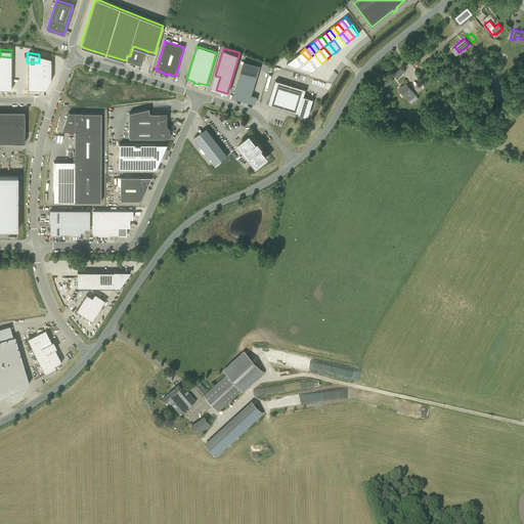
[(301,52),(297,55),(304,62),(308,59),(301,52)]
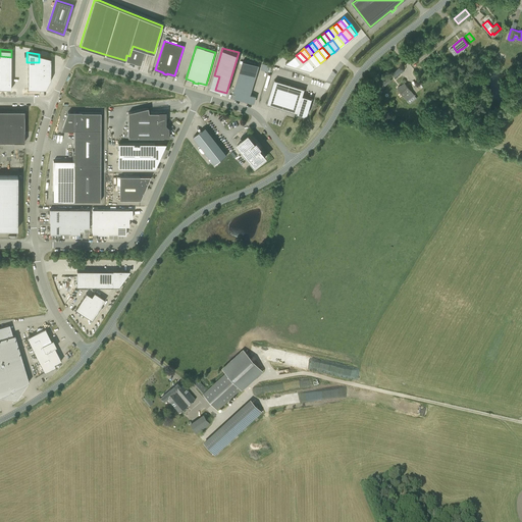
[(310,56),(309,58),(316,66),(320,63),(313,54),(310,56)]
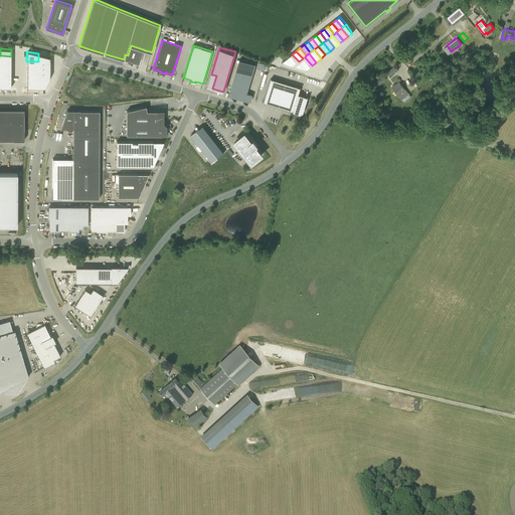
[(292,54),(283,62),(294,65),(299,61),(292,54)]
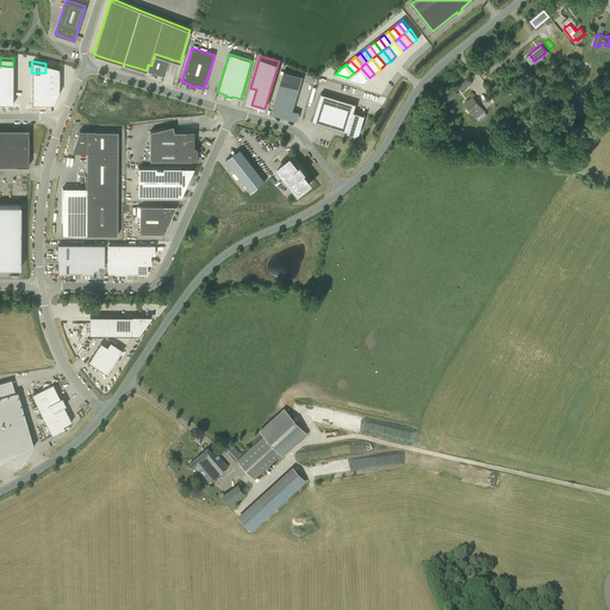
[(361,68),(348,78),(363,82),(369,78),(361,68)]
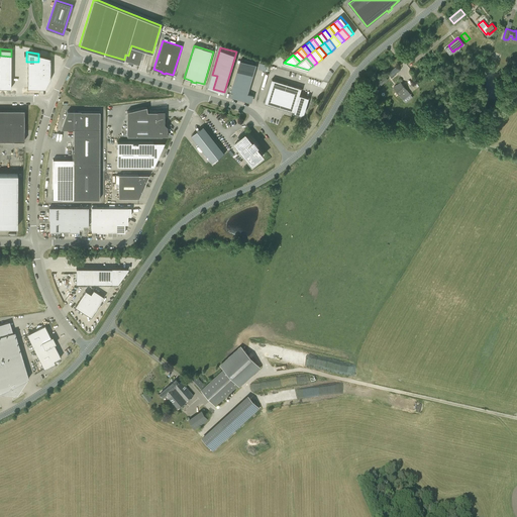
[(248,94),(256,65),(240,60),(231,90),(233,91),(232,96),(251,102),(253,95),(248,94)]
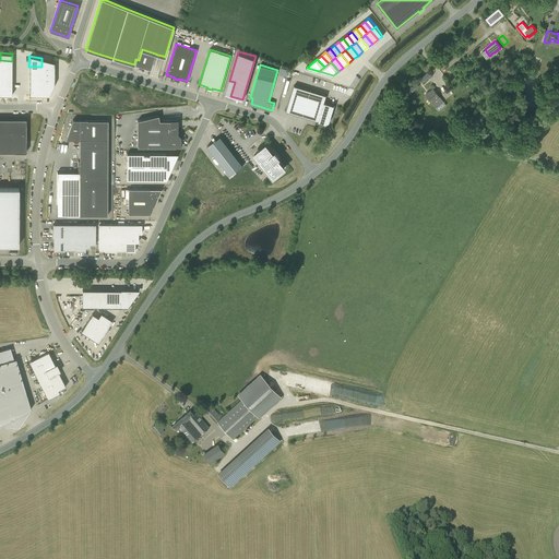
[(287,75),(289,70),(283,67),(280,73),(287,75)]
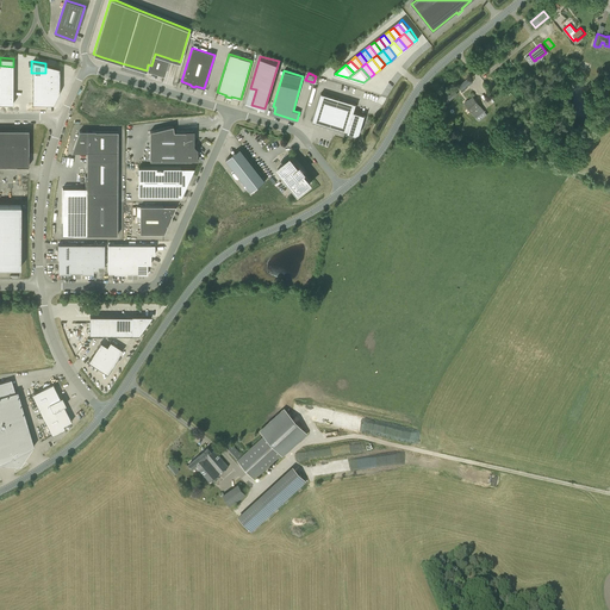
[(461,91),(472,82),(468,78),(458,86),(461,91)]
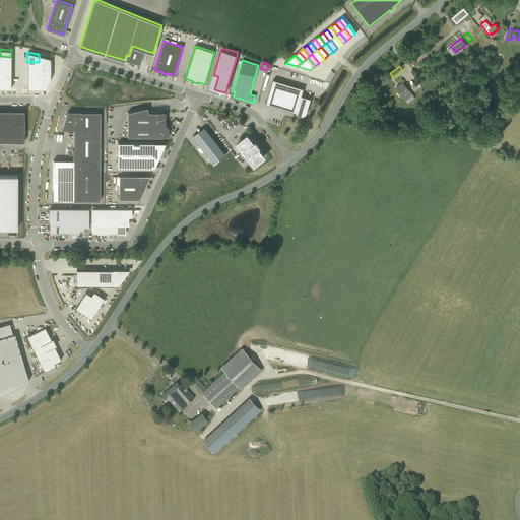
[(383,86),(390,80),(387,75),(379,82),(383,86)]
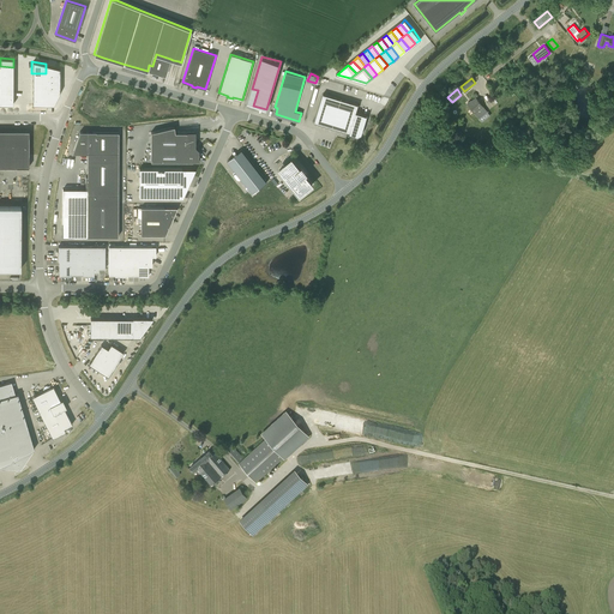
[(58,91),(46,91),(46,96),(46,102),(52,102),(58,91)]
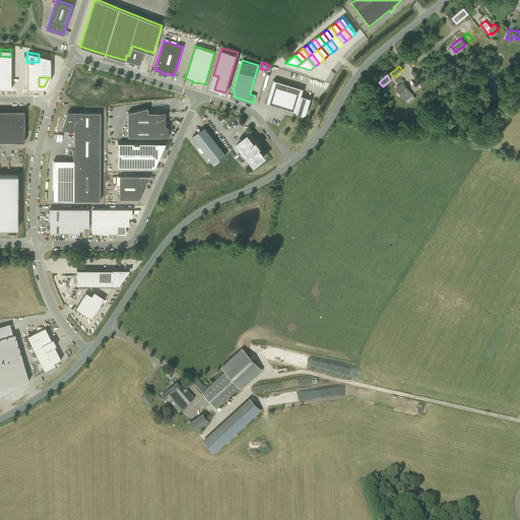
[(306,117),(311,96),(302,94),(304,88),(273,79),(266,104),(296,113),(296,114),(306,117)]
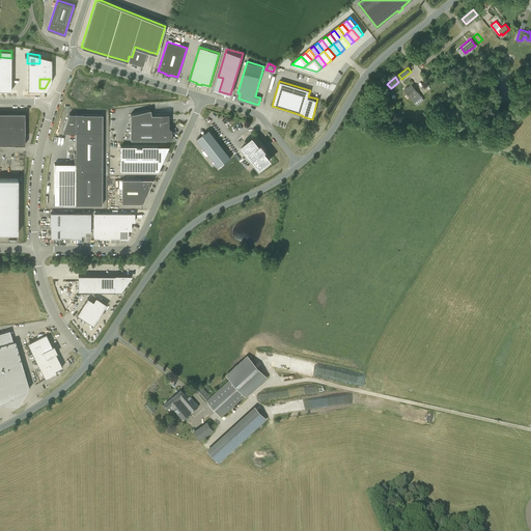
[(418,92),(412,84),(408,87),(407,87),(403,89),(411,99),(418,92)]
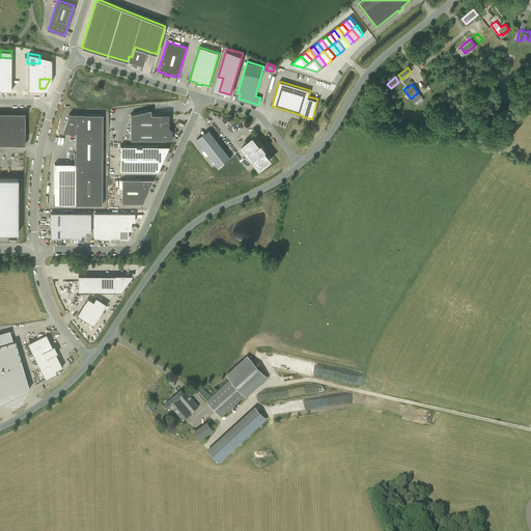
[(448,118),(456,112),(453,107),(445,113),(448,118)]
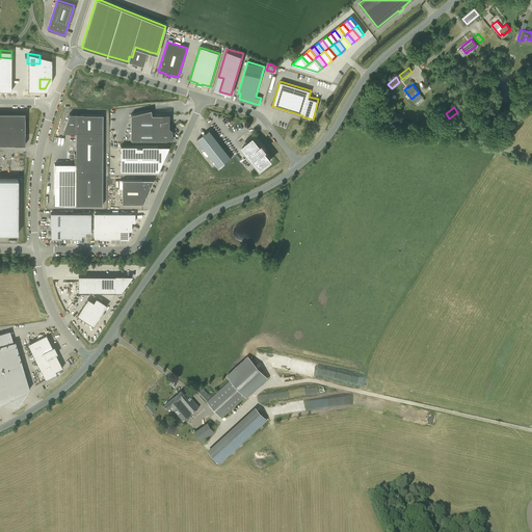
[(167,140),(173,140),(173,130),(169,127),(169,113),(162,113),(162,114),(151,114),(151,109),(131,114),(131,126),(121,126),(121,139),(167,140)]
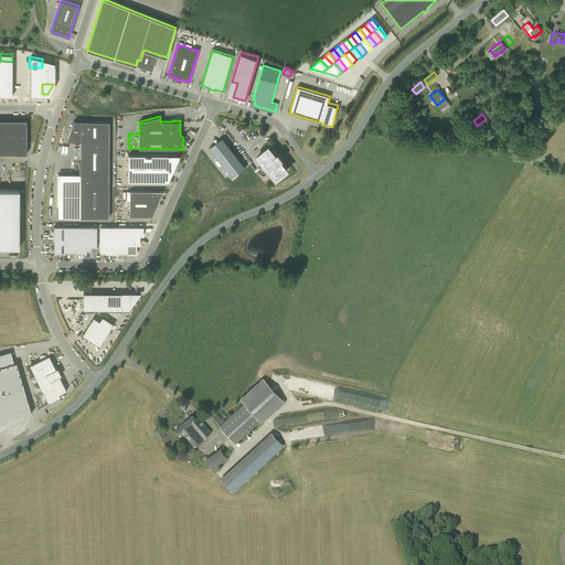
[(27,142),(27,120),(0,119),(0,153),(27,153),(27,142)]
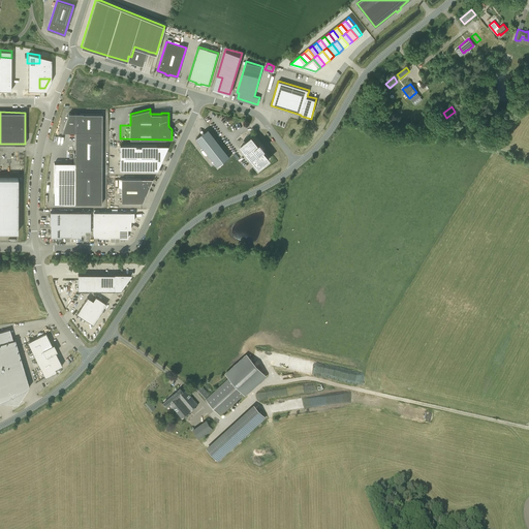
[(63,204),(74,204),(101,204),(102,114),(83,114),(69,114),(67,117),(68,117),(63,131),(72,131),(72,132),(75,132),(75,152),(73,152),(73,162),(54,162),(54,194),(54,204),(63,204)]
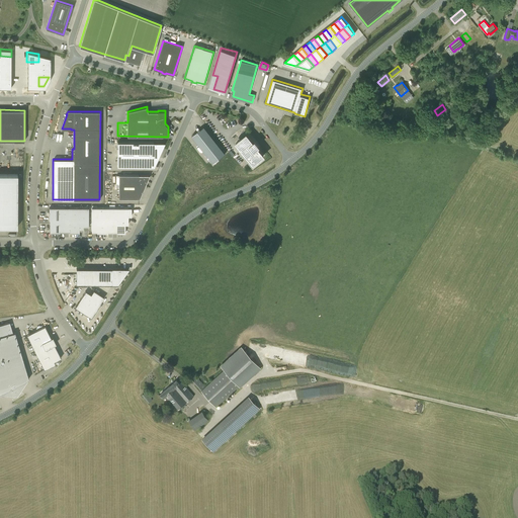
[(203,126),(192,136),(213,163),(226,154),(203,126)]
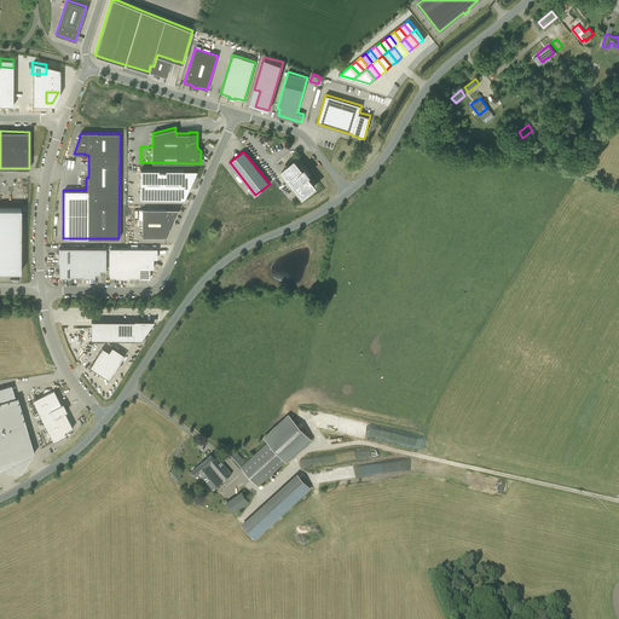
[(302,171),(294,161),(282,171),(302,196),(314,186),(306,175),(308,174),(304,169),(302,171)]
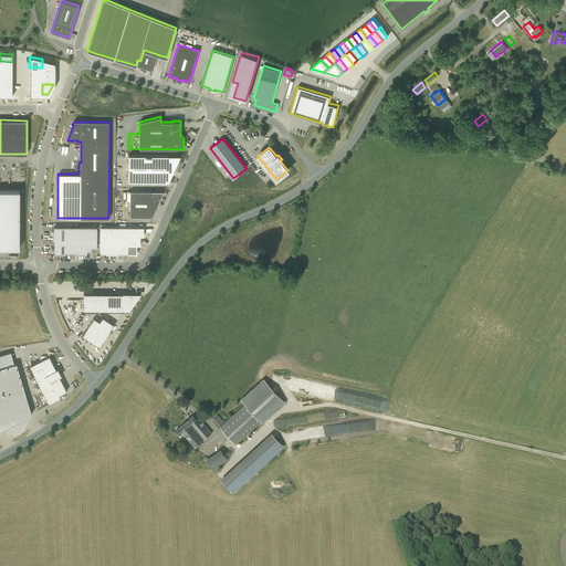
[(180,156),(128,155),(128,182),(164,182),(165,168),(174,168),(179,156),(180,156)]
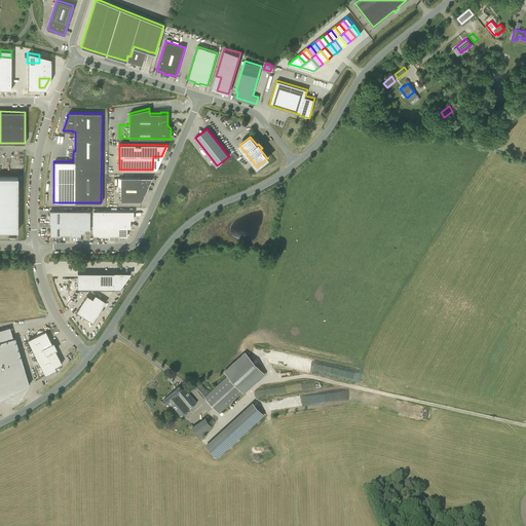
[(0,230),(17,231),(17,177),(0,176),(0,230)]
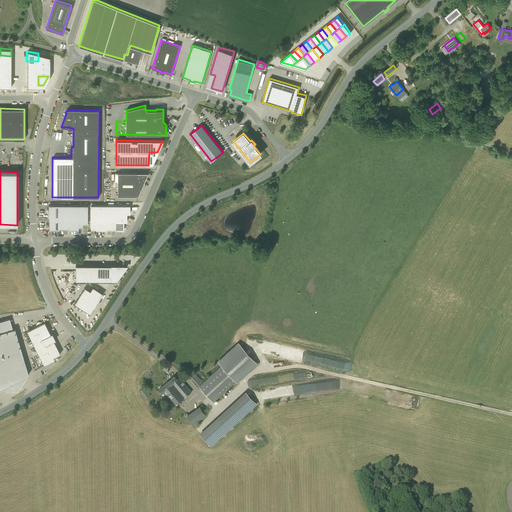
[(143,183),(148,173),(115,173),(115,181),(117,181),(117,196),(137,196),(137,183),(143,183)]
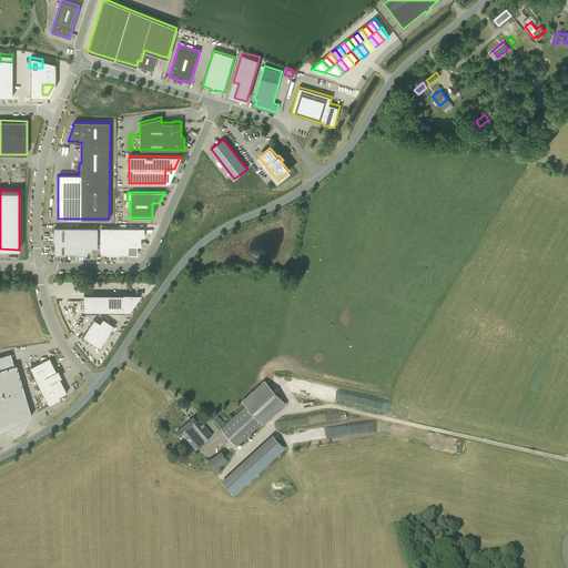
[(97,249),(97,227),(53,227),(53,232),(53,241),(54,241),(54,255),(66,255),(66,254),(77,254),(77,255),(87,255),(87,251),(91,252),(91,249),(97,249)]
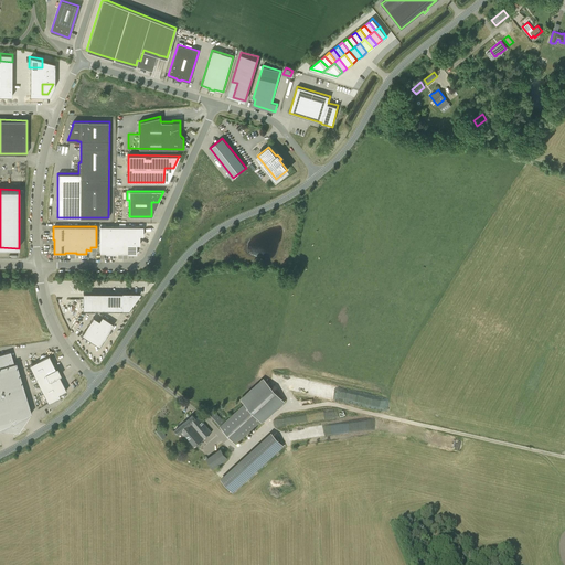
[(139,227),(99,226),(99,253),(106,253),(106,254),(117,254),(117,253),(128,253),(128,254),(136,254),(136,245),(139,245),(140,236),(144,236),(144,227),(139,226),(139,227)]
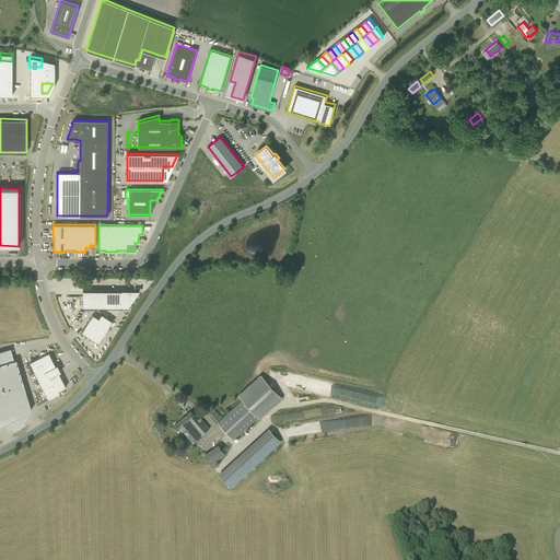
[(82,306),(127,307),(139,291),(115,290),(115,288),(93,288),(93,290),(82,290),(82,306)]
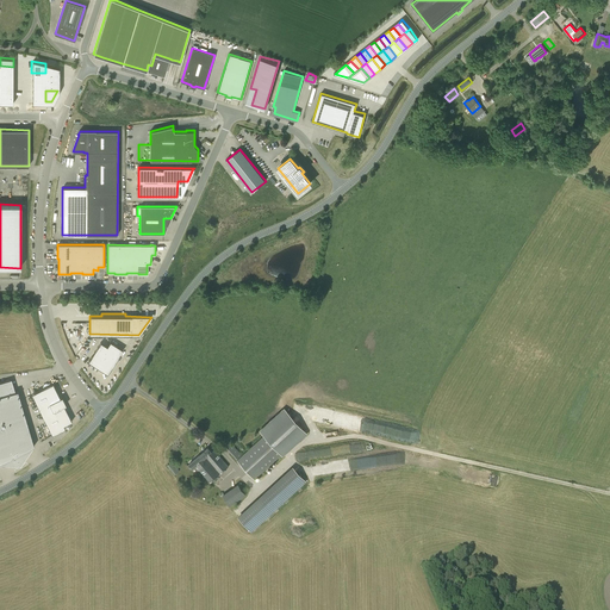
[(100,342),(88,362),(107,374),(123,350),(110,342),(107,347),(100,342)]
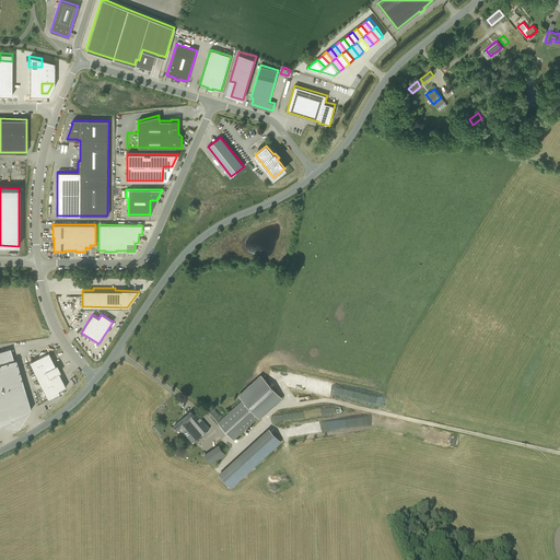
[(0,351),(0,424),(9,421),(11,427),(23,421),(20,416),(31,410),(16,359),(14,360),(11,351),(10,348),(0,351)]
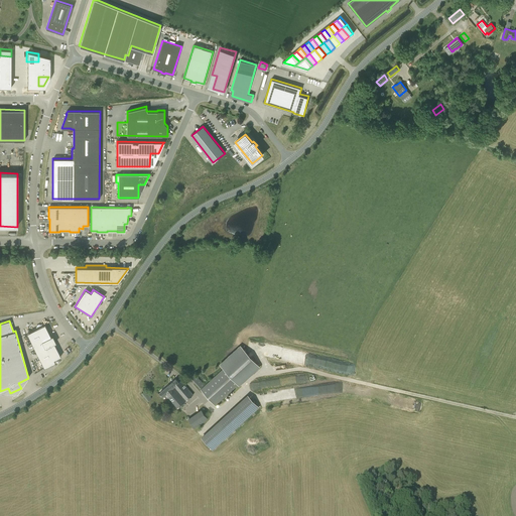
[(44,368),(55,363),(53,360),(60,357),(44,325),(26,334),(44,368)]
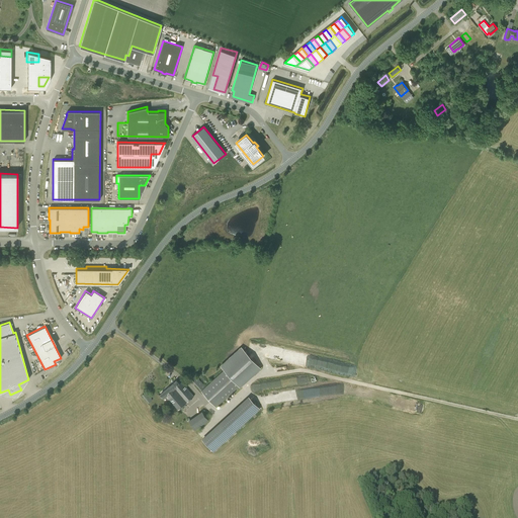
[(241,387),(262,368),(241,346),(221,365),(224,369),(201,391),(217,407),(239,386),(241,387)]
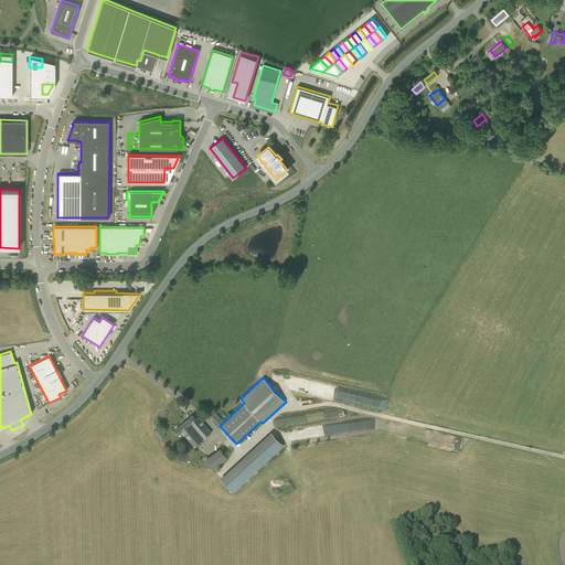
[(219,426),(224,420),(212,407),(206,412),(219,426)]
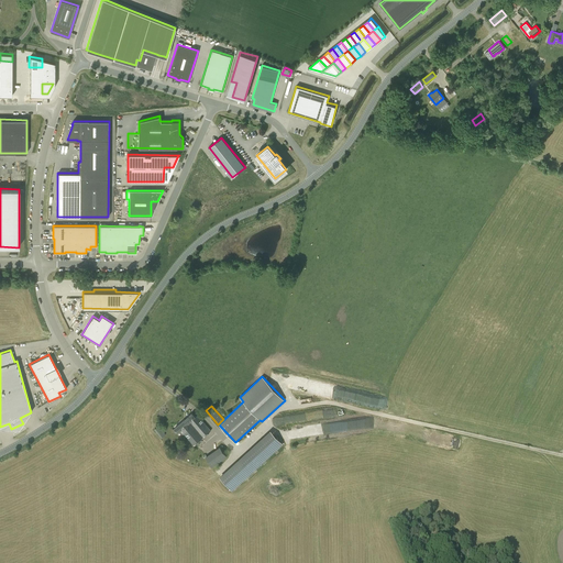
[(196,417),(192,414),(175,428),(178,433),(181,431),(194,445),(211,431),(198,415),(196,417)]
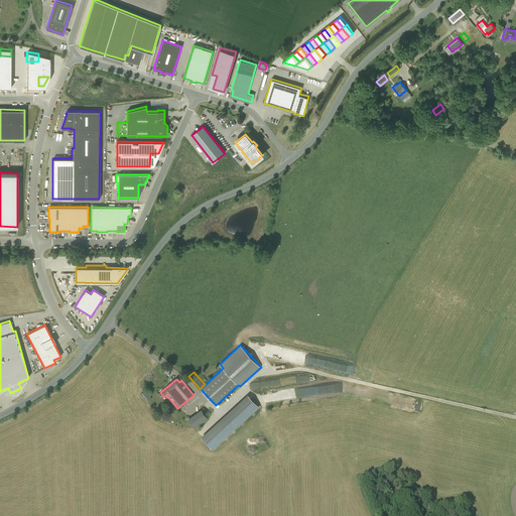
[(147,401),(151,398),(145,390),(141,393),(147,401)]
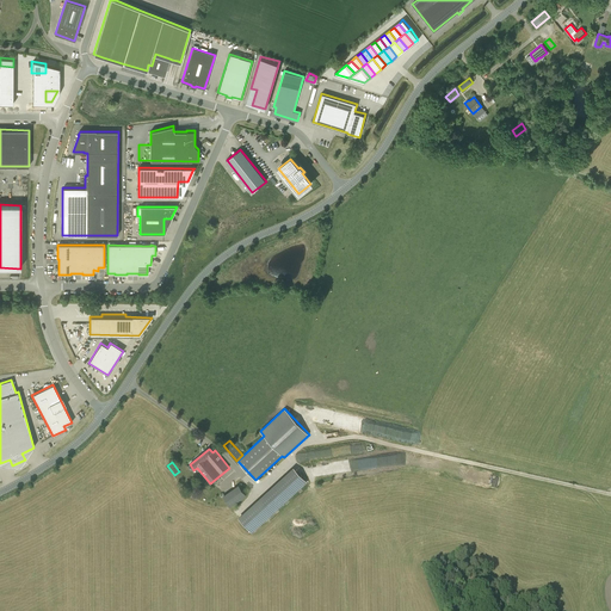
[(294,468),(239,518),(252,532),(307,482),(294,468)]
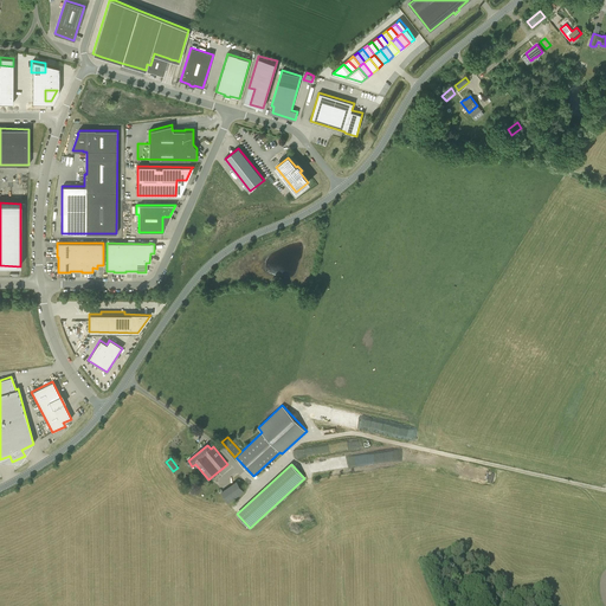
[(237,481),(221,491),(229,502),(245,491),(237,481)]
